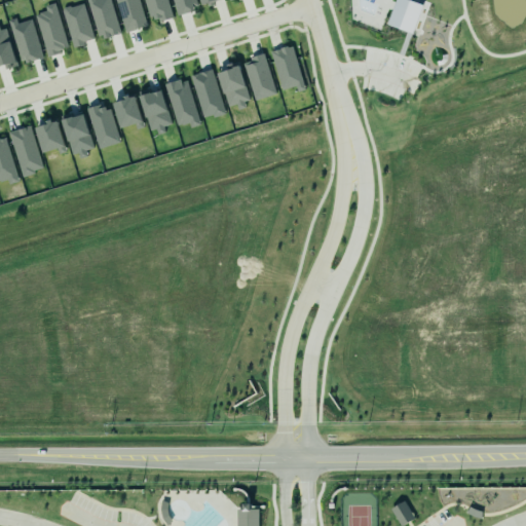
[(86,0),(98,36),(102,35),(103,39),(120,34),(109,0),(86,0)]
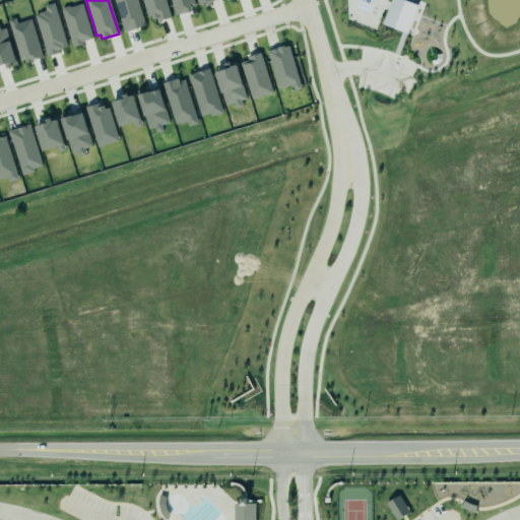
[(136,0),(113,0),(124,31),(144,25),(136,0)]
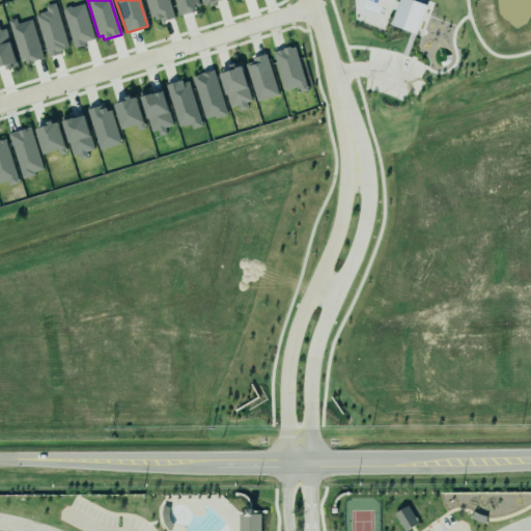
[(144,0),(168,0),(174,17),(161,22),(160,18),(156,20),(155,17),(150,18),(144,0)]
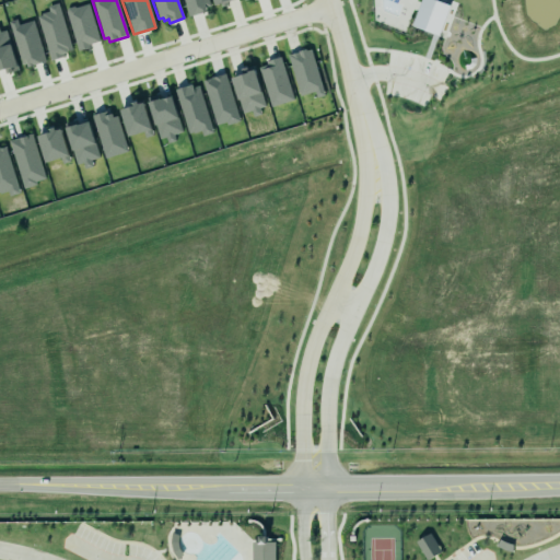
[(183,0),(187,14),(205,10),(209,4),(207,0),(183,0)]
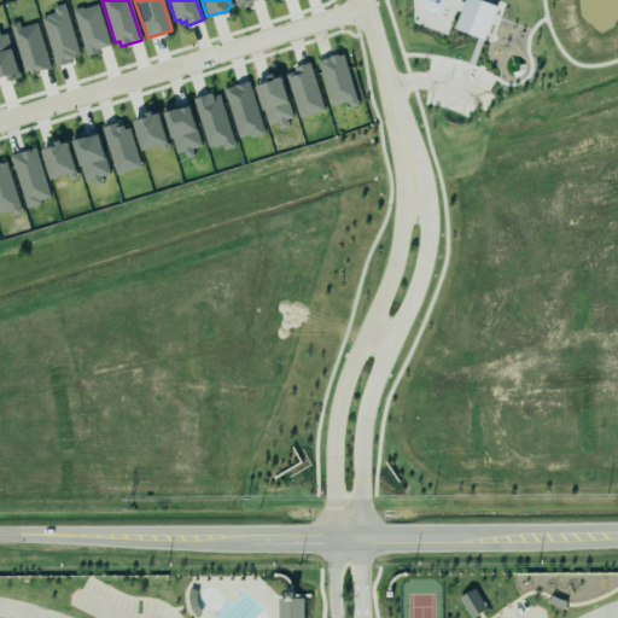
[(496,6),(481,0),(464,0),(454,29),(483,40),(496,6)]
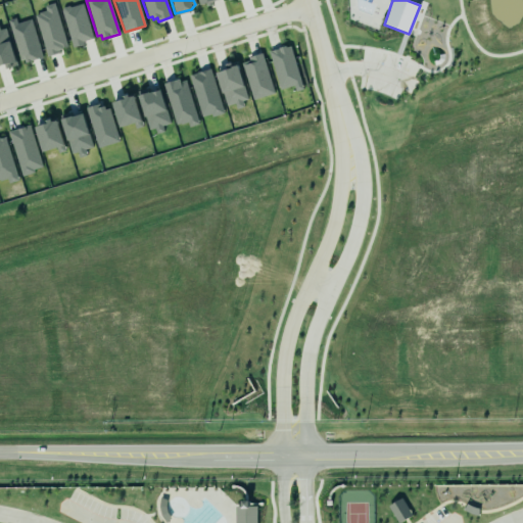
[(47,55),(68,49),(54,3),(44,6),(45,11),(34,14),(47,55)]
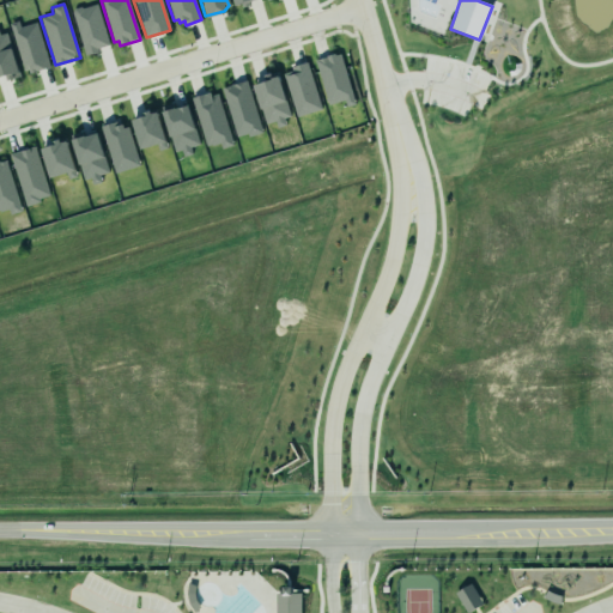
[(110,47),(97,4),(71,11),(84,54),(110,47)]
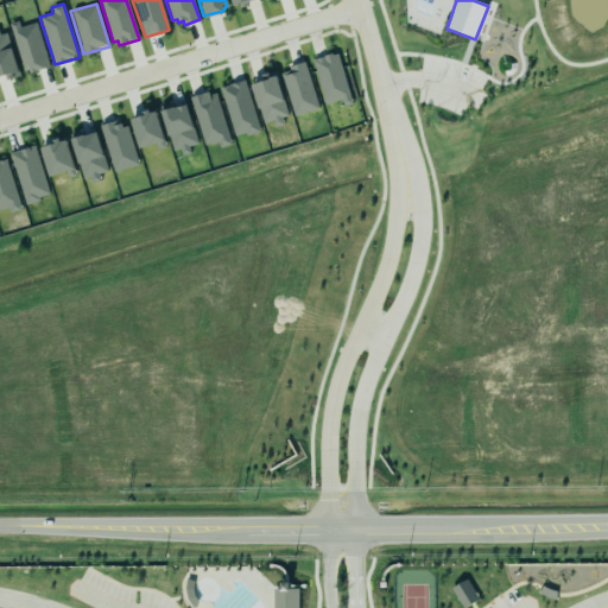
[(49,67),(36,23),(20,27),(18,20),(8,23),(24,74),(49,67)]
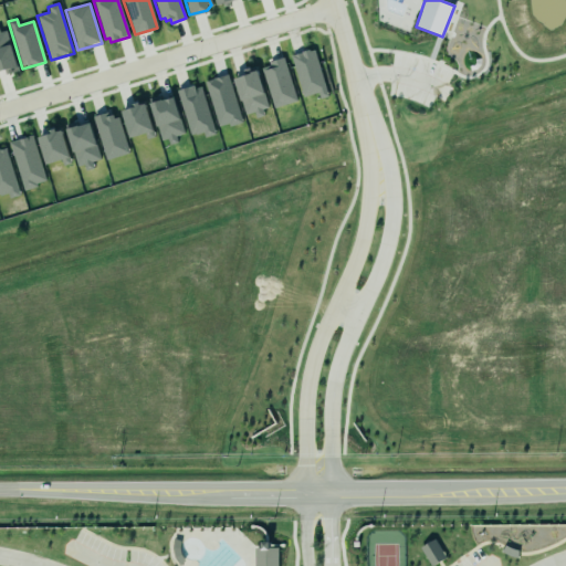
[(0,71),(6,70),(7,74),(17,72),(3,24),(0,25),(0,71)]
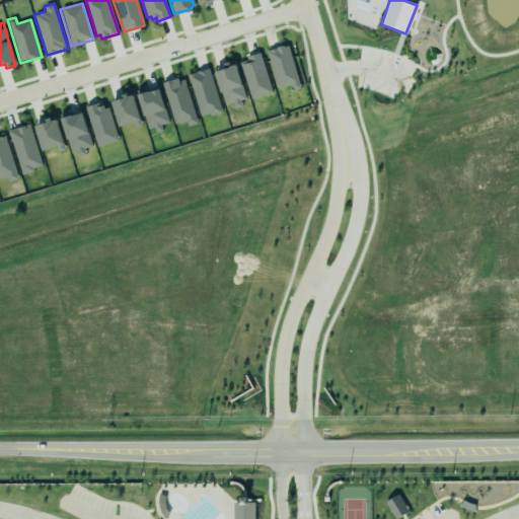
[(276,90),(297,86),(290,46),(269,50),(276,90)]
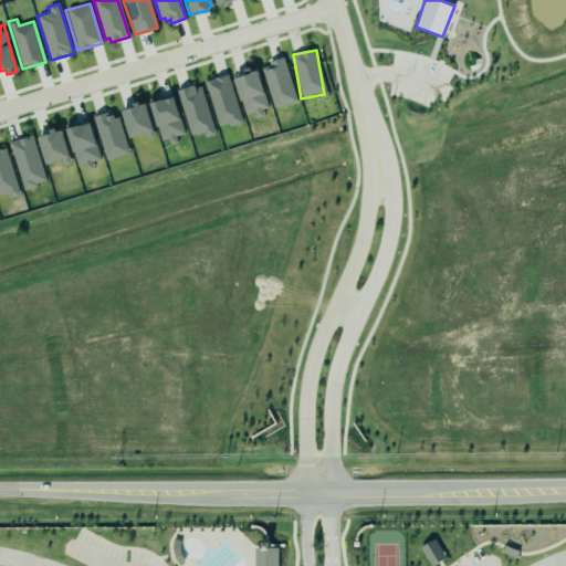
[(273,108),(296,102),(284,59),(261,65),(273,108)]
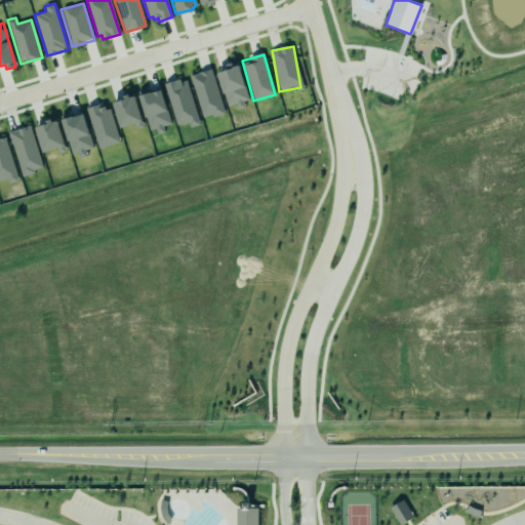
[(238,65),(216,71),(228,109),(249,103),(238,65)]
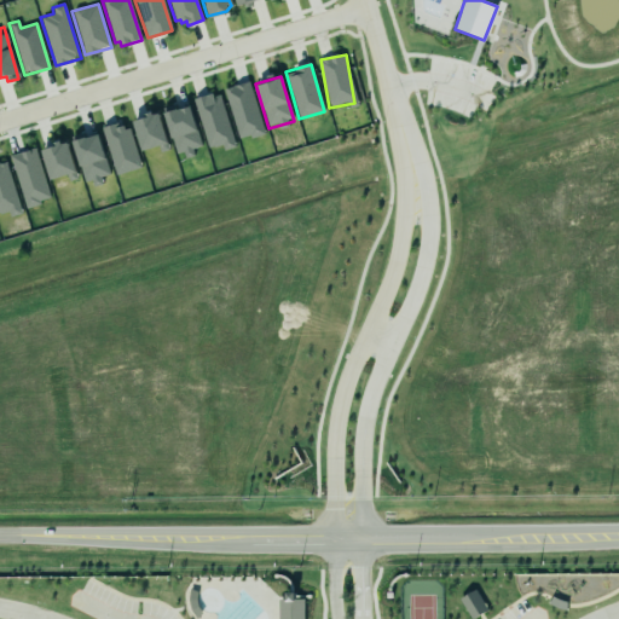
[(265,133),(248,81),(223,90),(239,142),(265,133)]
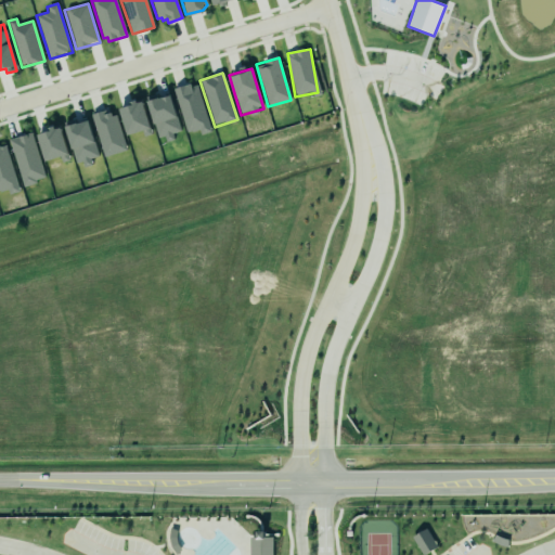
[(195,82),(173,90),(188,136),(210,128),(195,82)]
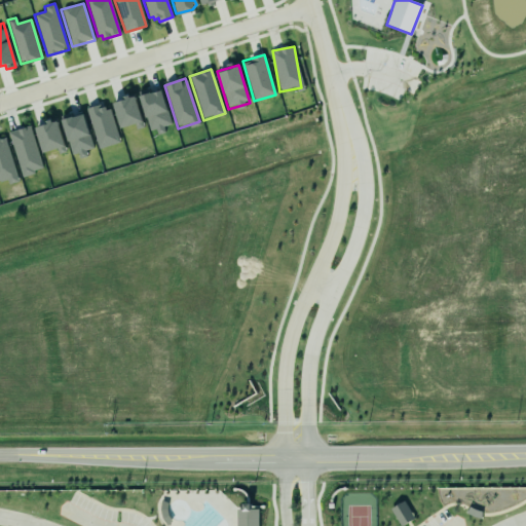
[(171,124),(161,89),(141,96),(152,136),(165,133),(163,126),(171,124)]
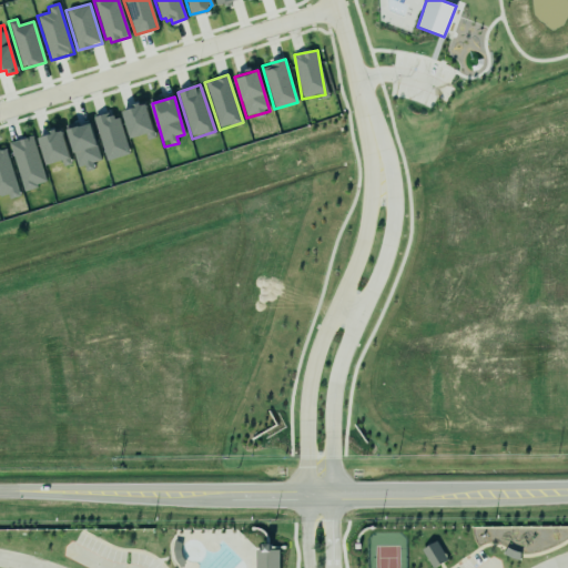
[(146,140),(155,138),(145,103),(121,111),(130,139),(145,134),(146,140)]
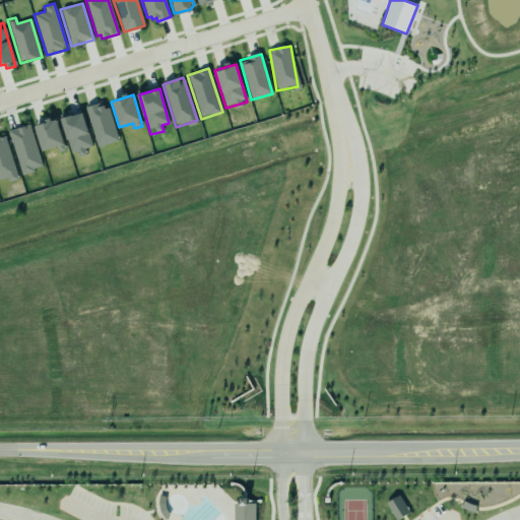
[(85,107),(98,147),(118,141),(106,101),(85,107)]
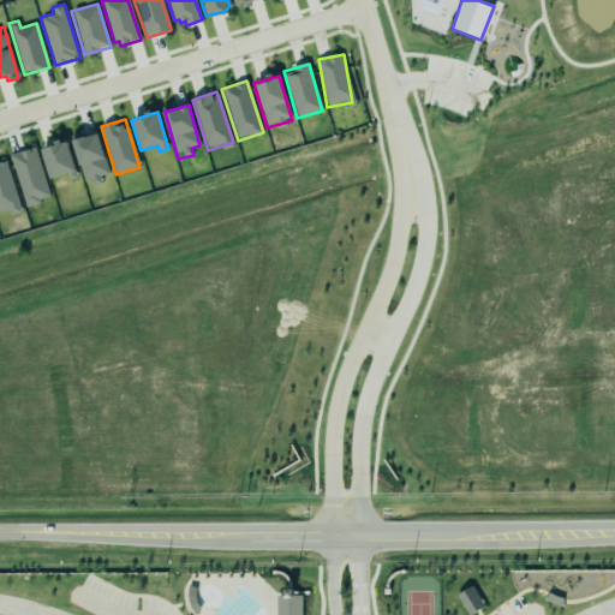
[(73,139),(82,186),(101,181),(100,175),(107,174),(99,133),(73,139)]
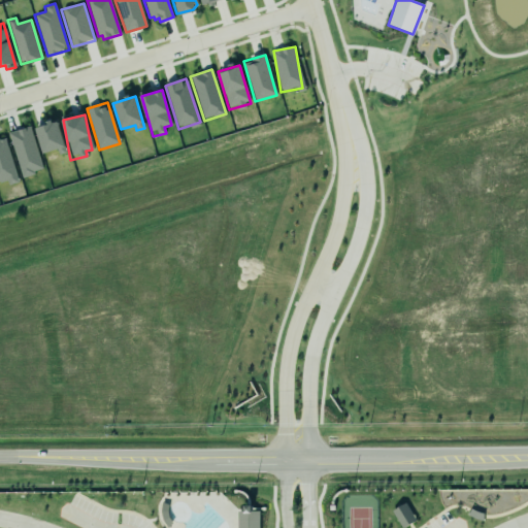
[(34,125),(42,151),(66,143),(58,119),(53,119),(52,116),(46,117),(47,121),(34,125)]
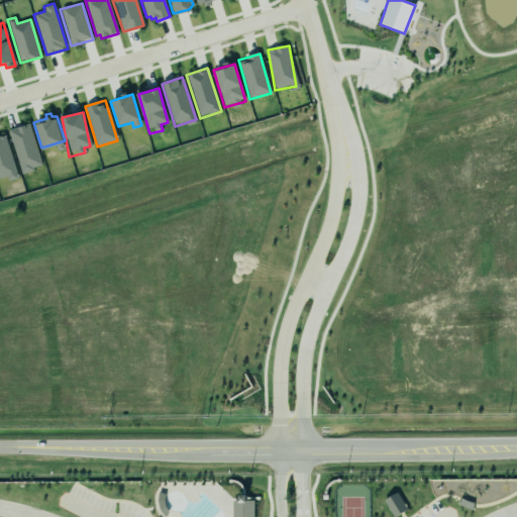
[(21,174),(42,167),(29,123),(7,130),(21,174)]
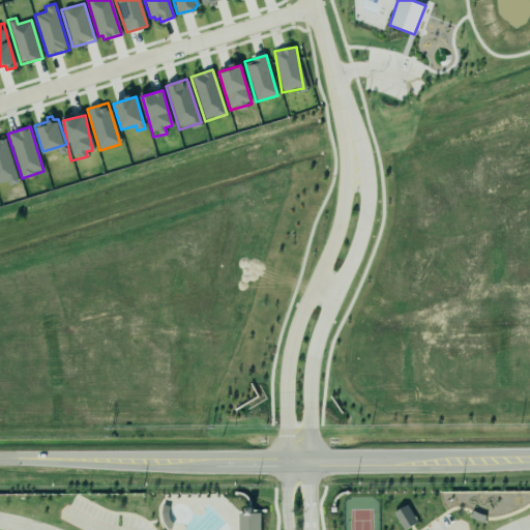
[(4,137),(0,138),(0,182),(6,181),(7,185),(18,183),(4,137)]
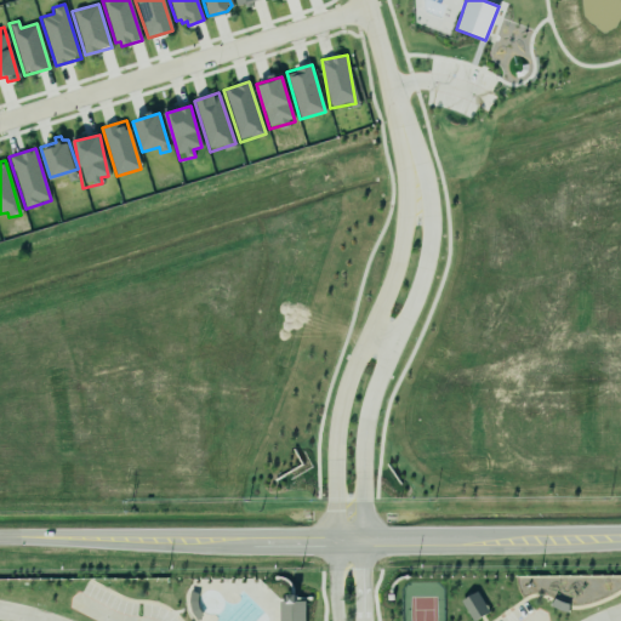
[(472,620),(473,620),(489,613),(477,591),(461,600),(472,620)]
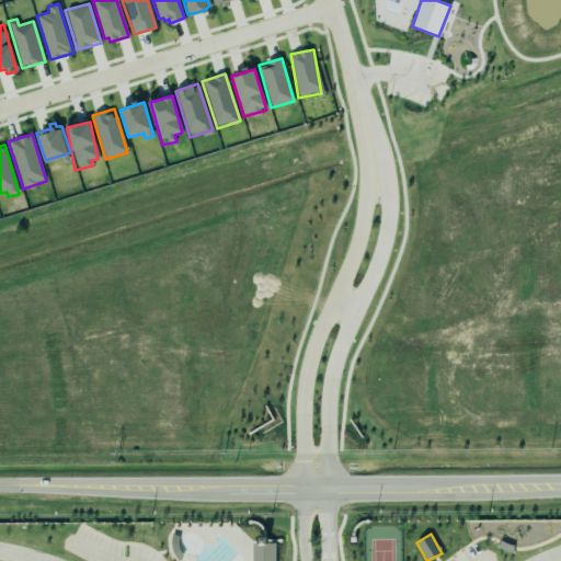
[(273,560),(274,540),(251,540),(251,560),(273,560)]
